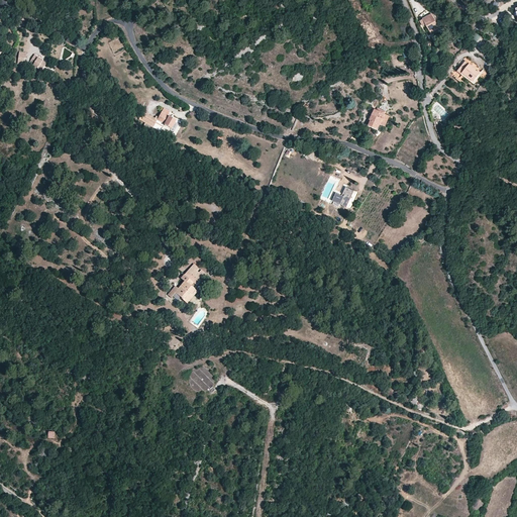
[(436,21),(431,13),(427,15),(424,18),(420,20),(420,21),(423,26),(425,29),(428,28),(431,34),(440,29),(436,21)]
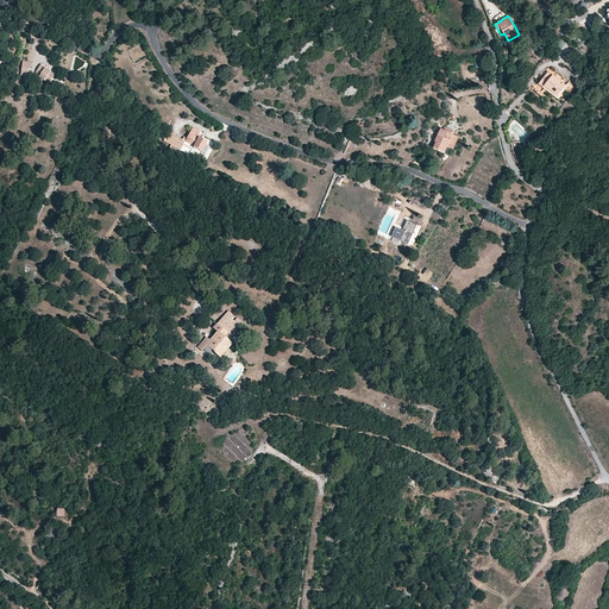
[(556,45),(563,49),(566,43),(560,39),(556,45)]
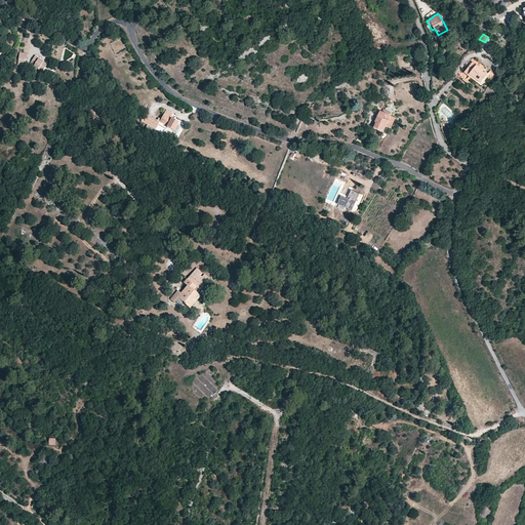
[(42,73),(47,65),(38,58),(33,67),(42,73)]
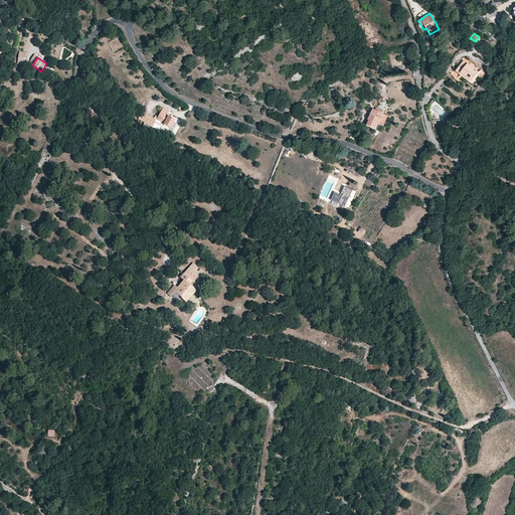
[(480,72),(468,63),(464,60),(463,61),(456,71),(460,74),(461,73),(472,81),(480,72)]
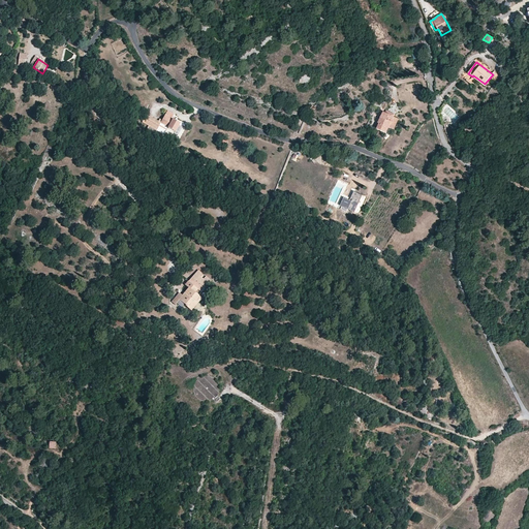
[(485,84),(473,75),(472,76),(485,86),(494,74),(493,74),(485,84)]
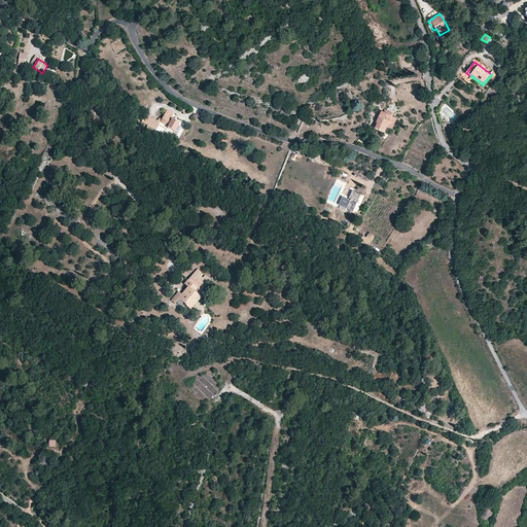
[(174,114),(167,110),(160,123),(146,114),(141,121),(155,129),(153,132),(155,133),(156,131),(163,134),(164,132),(172,137),(180,123),(171,118),(174,114)]
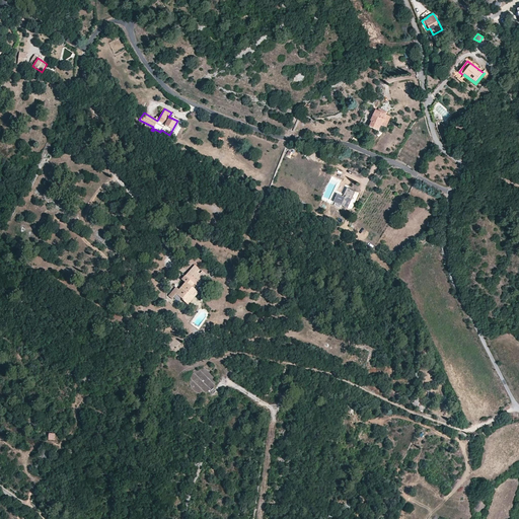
[(377,110),(376,110),(371,122),(372,122),(370,127),(379,131),(382,126),(386,128),(391,118),(386,115),(388,113),(379,108),(377,110)]
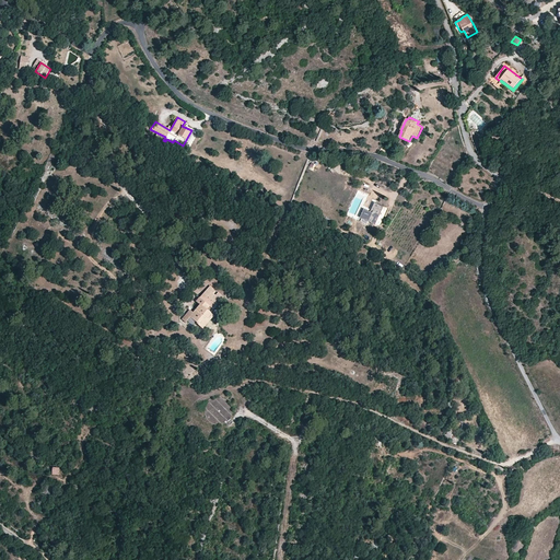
[(496,128),(492,126),(487,132),(490,135),(496,128)]
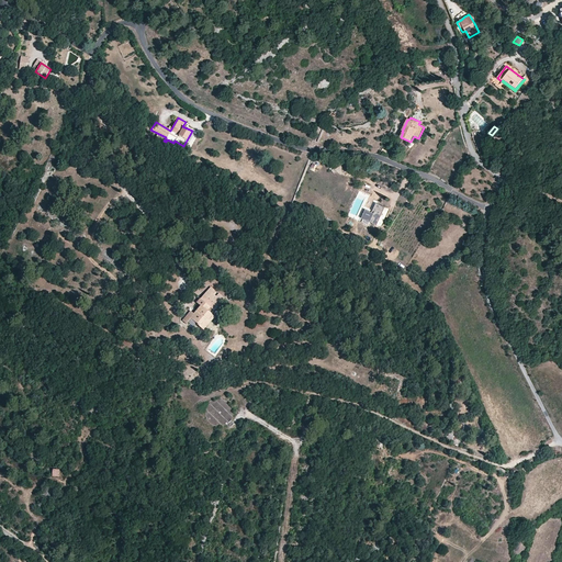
[(375,204),(372,213),(366,210),(361,218),(363,218),(370,222),(377,225),(382,214),(384,208),(375,204)]
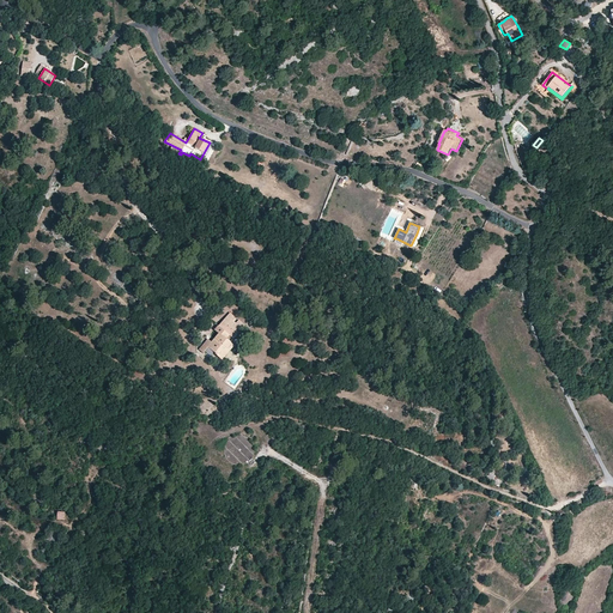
[(261,259),(248,253),(243,263),(256,268),(261,259)]
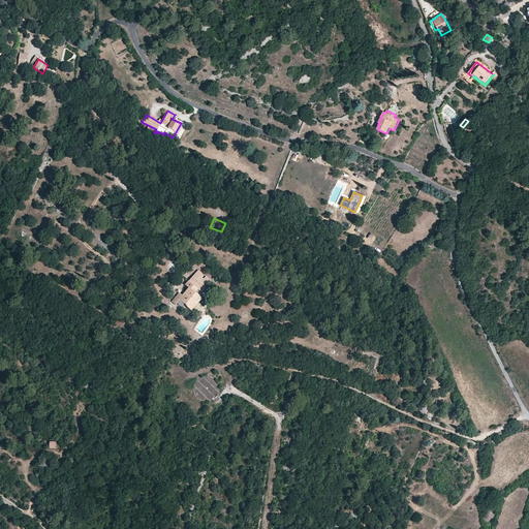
[(201,277),(196,272),(185,285),(189,288),(185,291),(187,293),(184,297),(183,296),(179,292),(174,299),(178,302),(180,300),(189,308),(199,297),(198,296),(209,283),(201,277)]
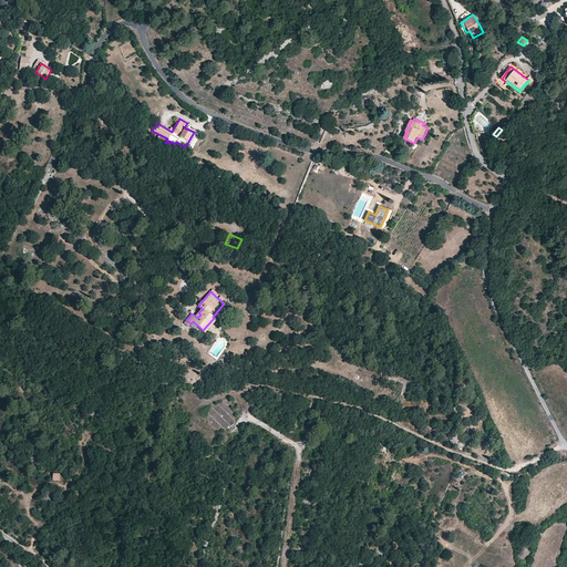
[(214,323),(210,321),(203,330),(206,333),(214,323)]
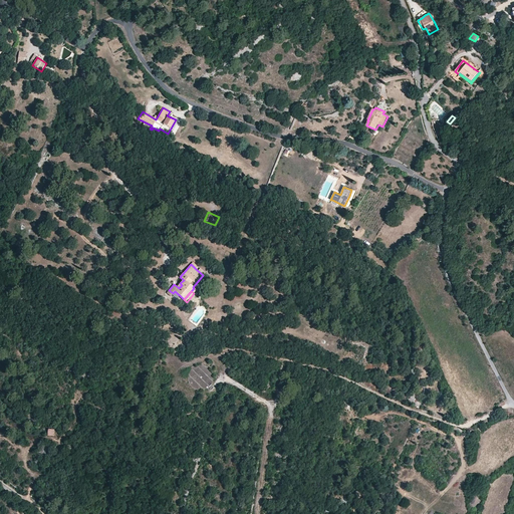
[(213,377),(213,373),(212,371),(210,369),(209,368),(206,366),(205,365),(202,365),(197,365),(194,367),(193,367),(192,368),(190,370),(189,373),(188,376),(188,378),(189,381),(190,384),(191,387),(193,388),(196,390),(197,390),(200,391),(204,390),(205,390),(207,389),(210,392),(214,388),(211,384),(212,382),(213,377)]
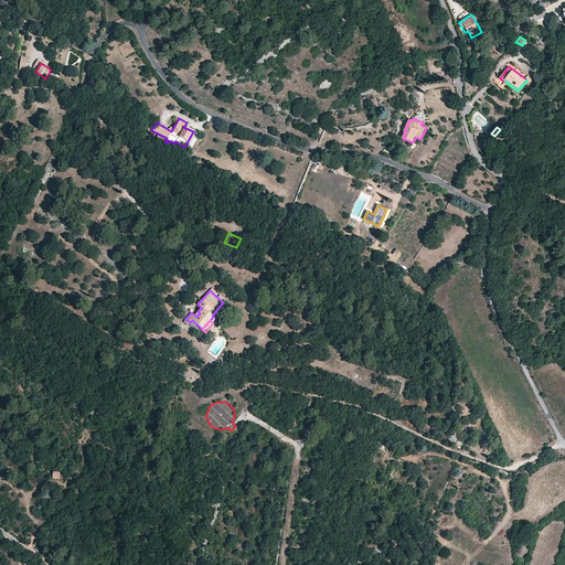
[(456,436),(451,435),(449,443),(462,447),(465,443),(456,438),(456,436)]
